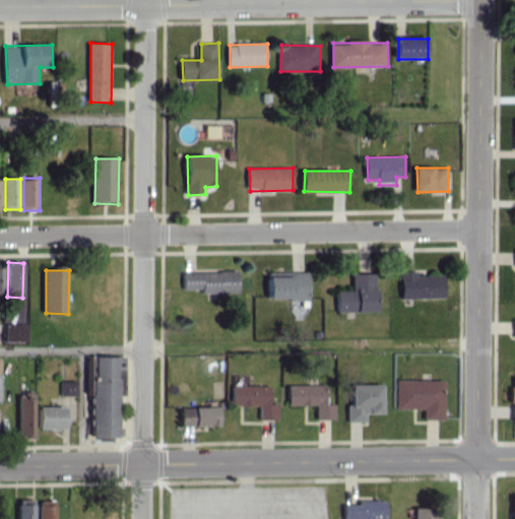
[(241,293),(241,271),(186,272),(186,289),(204,288),(204,294),(241,293)]
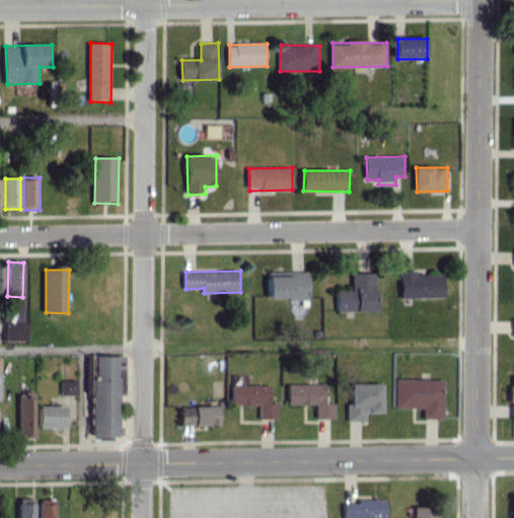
[(402,298),(446,298),(445,275),(419,275),(419,271),(401,271),(402,298)]
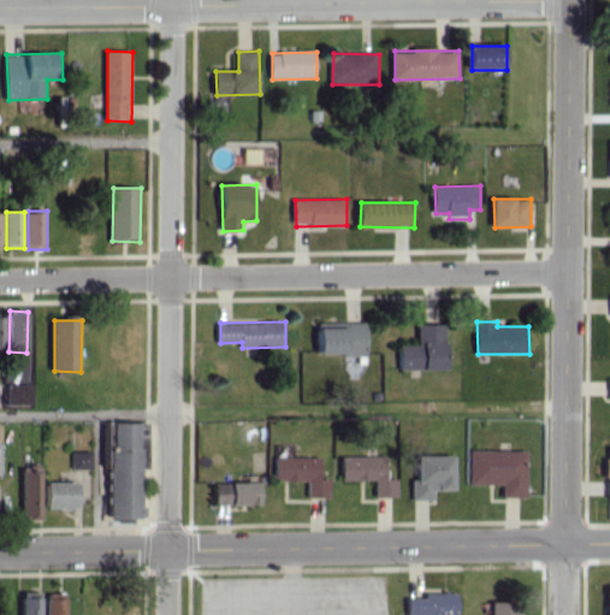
[(321,355),(368,355),(368,323),(320,323),(321,355)]
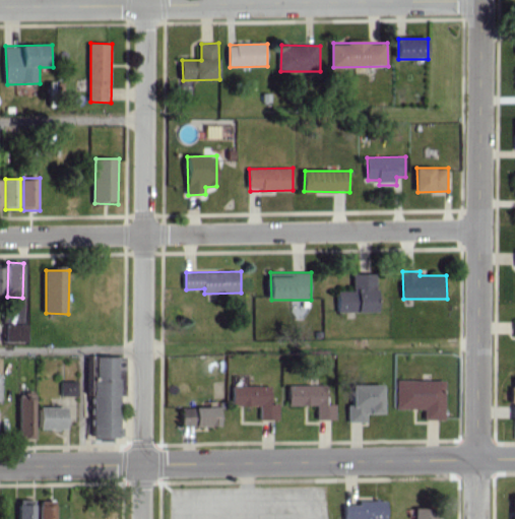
[(378,312),(378,273),(355,274),(355,290),(339,290),(339,313),(378,312)]
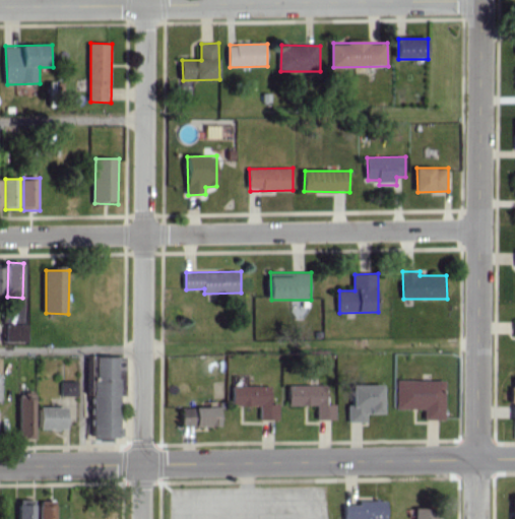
[(30,342),(31,325),(9,325),(9,342),(30,342)]
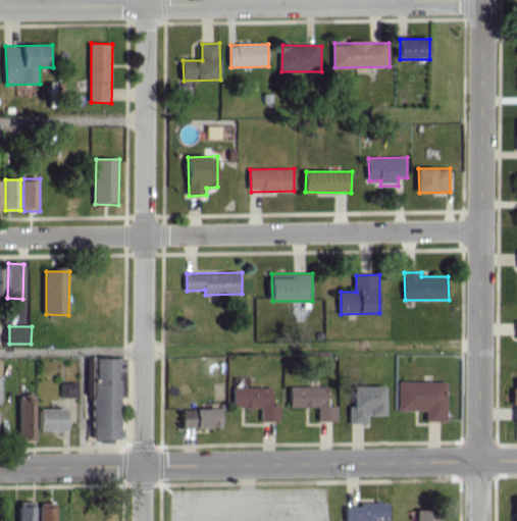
[(119,429),(120,358),(94,358),(93,438),(125,439),(125,429),(119,429)]
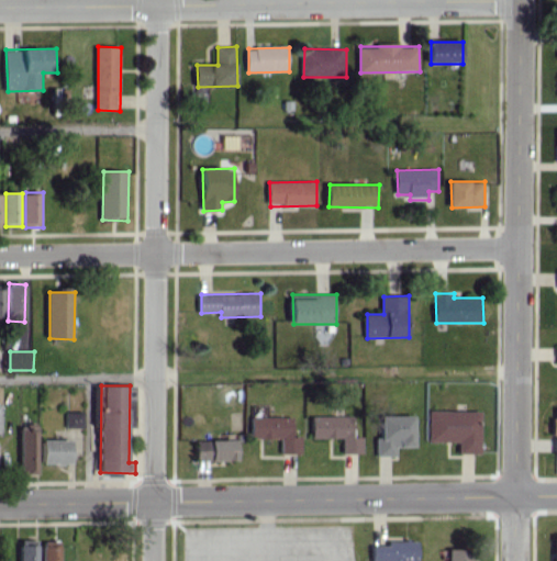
[(482,455),(482,412),(431,411),(430,442),(460,442),(460,455),(482,455)]
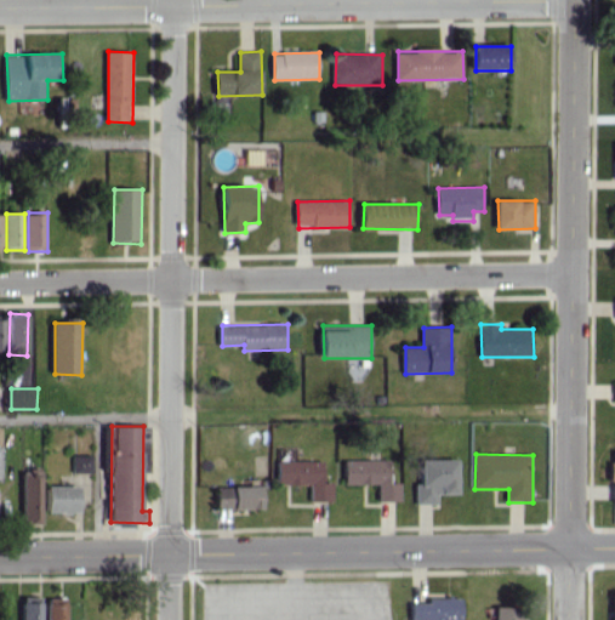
[(96,455),(77,455),(75,473),(96,473),(96,455)]
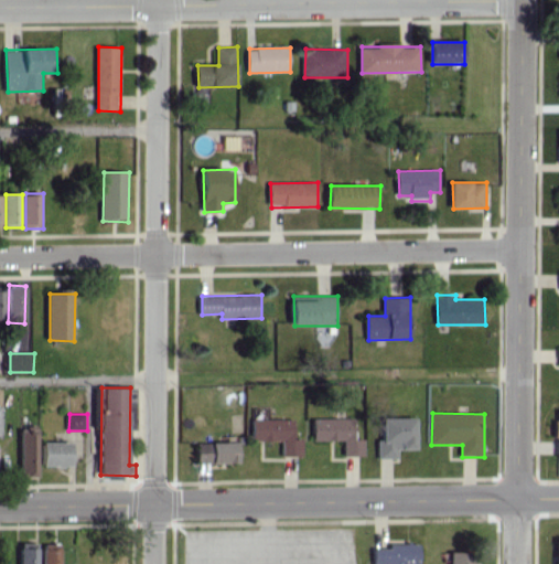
[(315,419),(315,442),(346,440),(346,456),(366,456),(366,439),(356,439),(356,418),(315,419)]
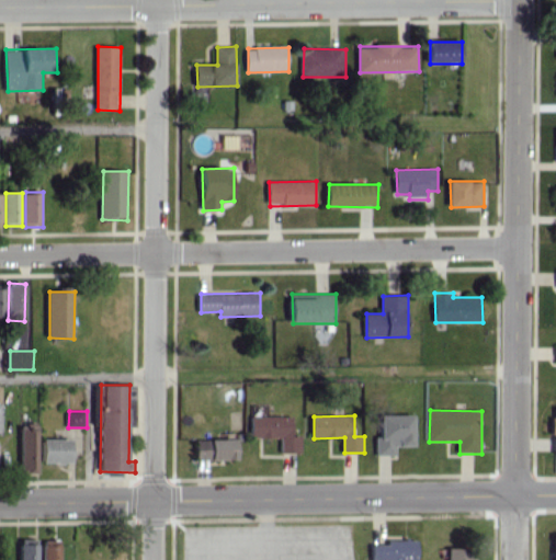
[(382,415),(383,436),(378,436),(378,456),(397,455),(397,446),(415,446),(415,415),(382,415)]
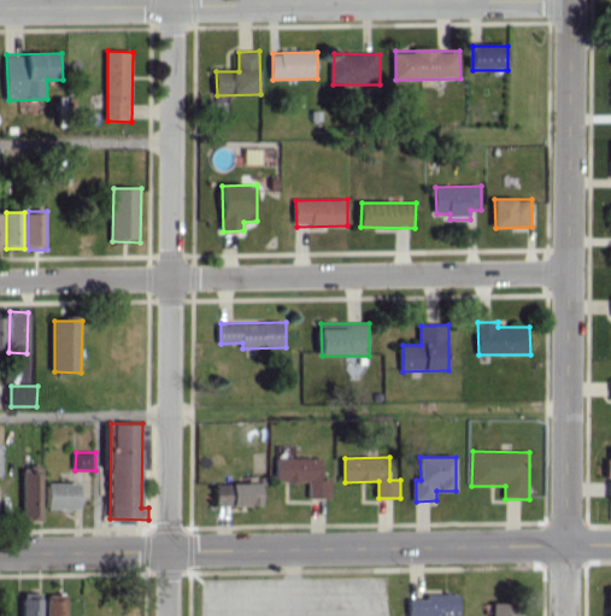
[(311,482),(311,498),(333,499),(333,480),(323,480),(323,459),(278,458),(278,481),(311,482)]
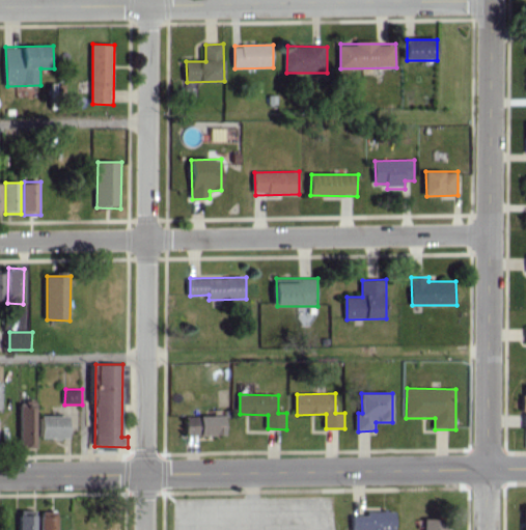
[(22,401),(21,448),(37,448),(38,401),(22,401)]
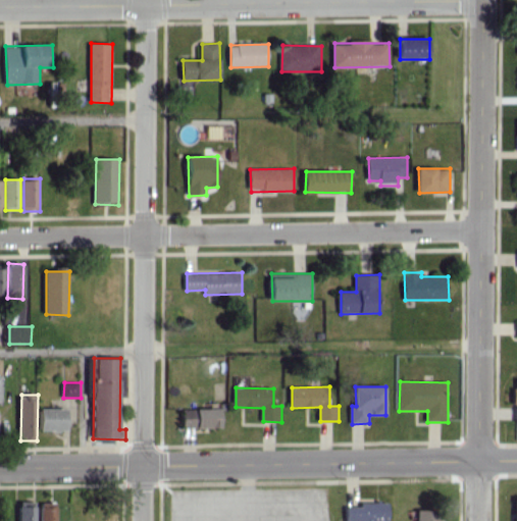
[(68,409),(42,409),(42,430),(68,431),(68,409)]
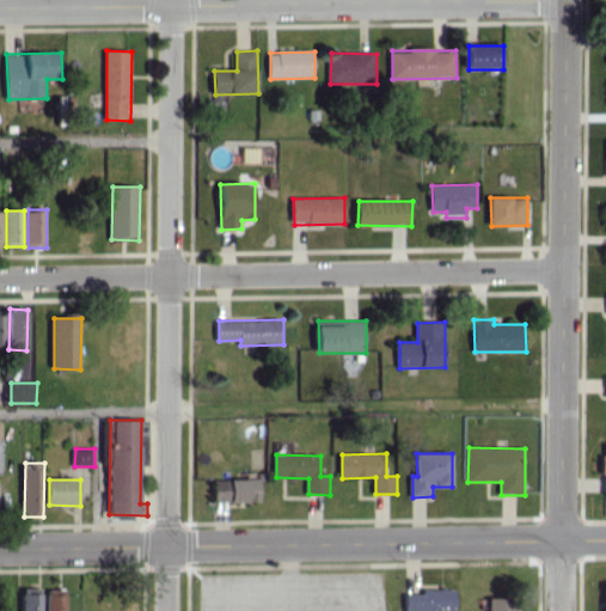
[(216,502),(261,502),(261,480),(216,481),(216,502)]
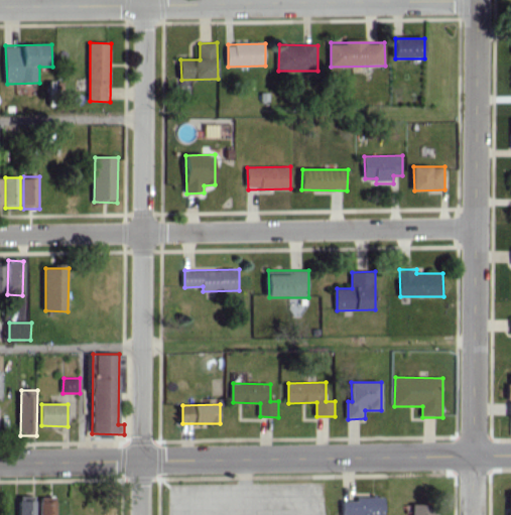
[(35,514),(36,497),(20,496),(19,514),(35,514)]
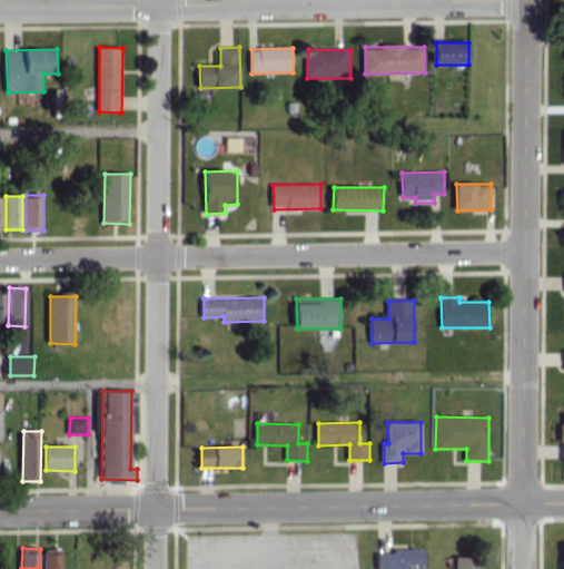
[(379,553),(378,568),(425,568),(426,549),(396,548),(396,553),(379,553)]
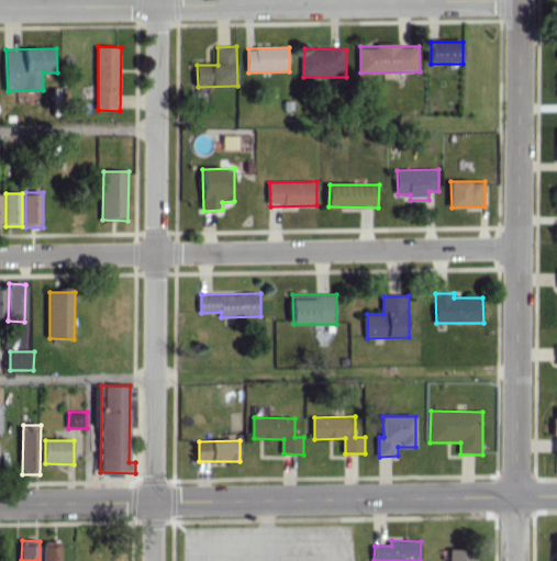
[(63,560),(63,541),(45,541),(45,560),(63,560)]
